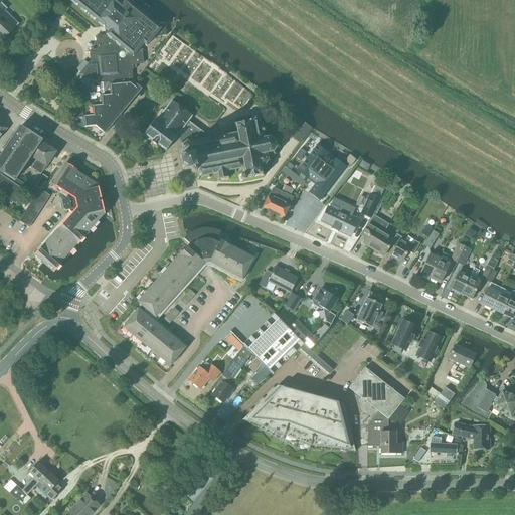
[(101,83),(102,106),(93,106),(94,116),(83,117),(84,127),(96,127),(102,132),(137,90),(130,83),(129,69),(133,68),(133,65),(143,64),(142,47),(144,44),(147,47),(155,36),(166,36),(165,24),(159,25),(129,0),(125,0),(122,4),(117,0),(71,0),(105,27),(106,35),(96,36),(98,51),(94,52),(95,60),(92,60),(79,74),(91,84),(101,83)]
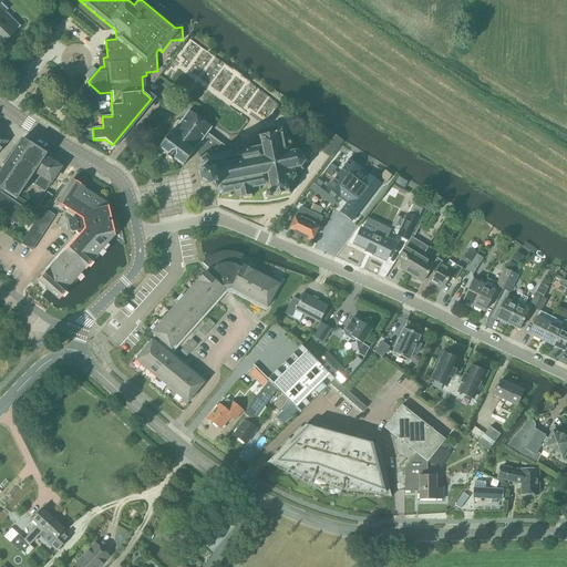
[(0,40),(3,43),(17,29),(20,26),(6,11),(0,17),(0,40)]
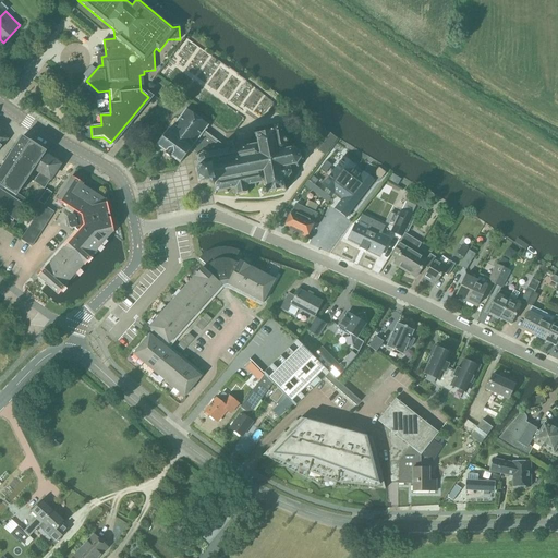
[(249,98),(244,108),(256,113),(265,93),(254,88),(250,98),(249,98)]
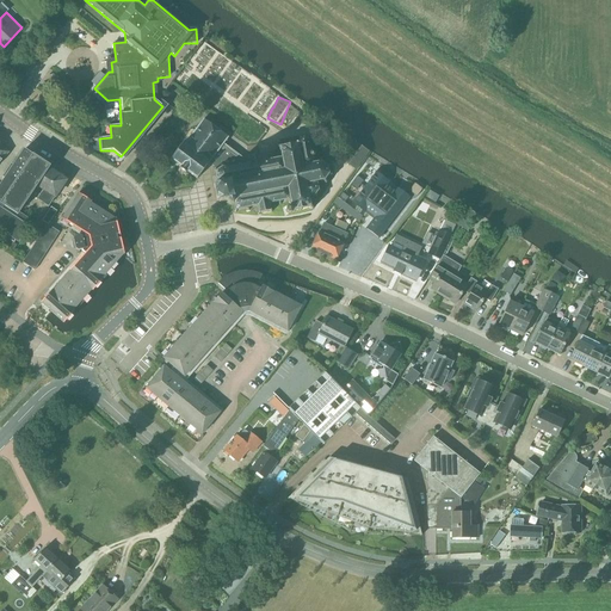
[(187,171),(197,179),(209,164),(223,144),(228,139),(203,119),(185,144),(183,143),(178,149),(174,147),(171,147),(167,153),(167,155),(172,159),(171,159),(181,167),(180,170),(185,173),(187,171)]
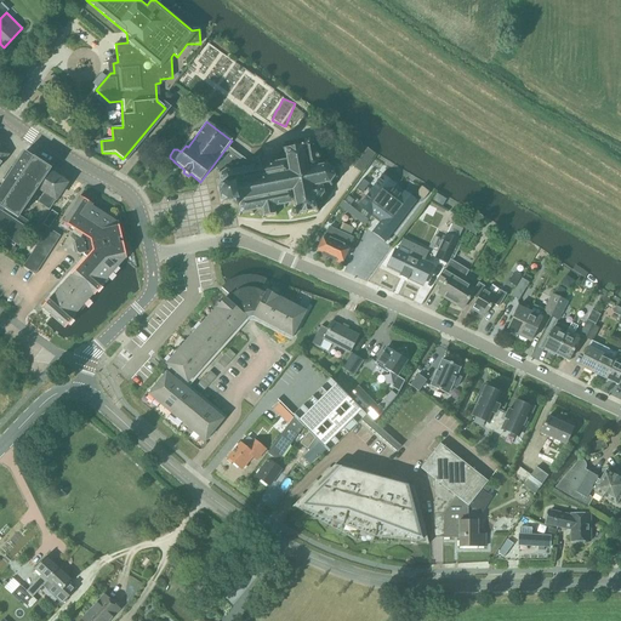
[(313,211),(318,215),(319,212),(314,209),(313,200),(319,199),(319,201),(322,201),(320,198),(323,197),(325,198),(325,197),(323,195),(322,186),(328,184),(329,188),(331,187),(329,183),(332,178),(337,180),(337,177),(334,176),(334,174),(337,171),(336,169),(332,171),(326,167),(328,164),(325,163),(324,166),(318,167),(317,161),(318,161),(319,159),(319,157),(317,155),(315,155),(315,152),(318,151),(317,148),(314,149),(314,147),(317,146),(315,143),(313,144),(311,143),(312,141),(309,141),(309,143),(307,143),(306,141),(303,142),(305,144),(303,148),(286,151),(283,149),(283,152),(284,153),(285,163),(277,164),(277,160),(274,161),(274,164),(265,166),(263,160),(265,159),(263,158),(262,159),(252,161),(250,160),(249,161),(251,163),(248,163),(227,147),(212,166),(217,170),(217,172),(216,175),(220,176),(218,181),(216,181),(216,183),(218,183),(222,187),(217,188),(220,205),(231,203),(232,206),(234,208),(238,208),(239,214),(238,216),(240,217),(241,214),(249,212),(249,215),(251,215),(251,212),(260,211),(261,215),(260,218),(262,220),(263,216),(272,215),(275,217),(277,215),(274,214),(273,209),(281,206),(283,209),(285,209),(284,206),(294,204),(295,210),(294,211),(291,214),(291,215),(292,217),(296,216),(297,215),(313,211)]
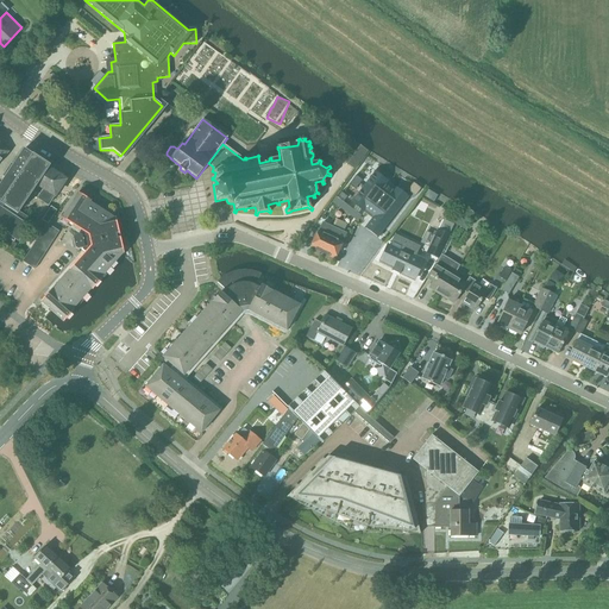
[(352,140),(339,159),(355,170),(368,151),(352,140)]
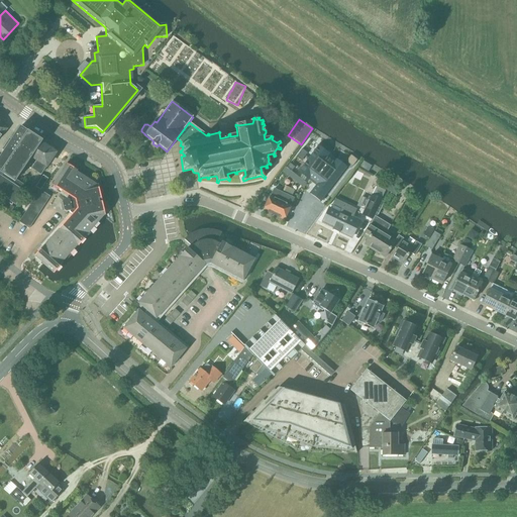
[(10,138),(8,141),(2,150),(4,151),(0,157),(0,194),(15,204),(26,187),(15,180),(31,157),(40,143),(41,141),(20,127),(11,139),(10,138)]
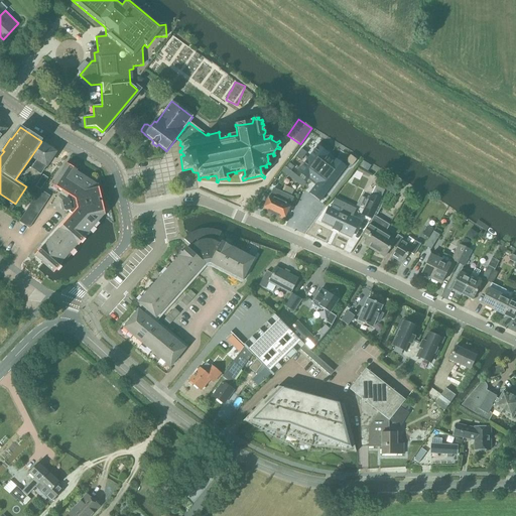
[(40,143),(31,156),(37,160),(31,168),(40,173),(54,152),(40,143)]
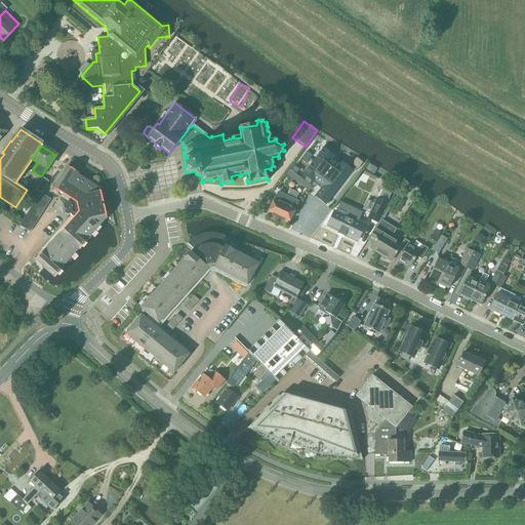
[(327,204),(351,172),(321,151),(304,173),(321,187),(315,195),(327,204)]
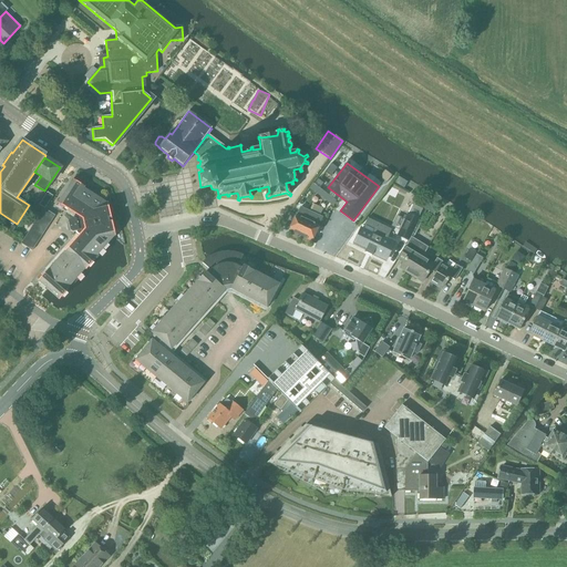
[(387,183),(392,176),(385,171),(380,177),(387,183)]
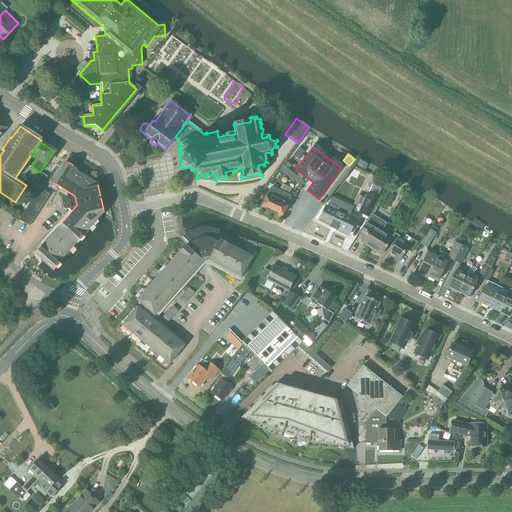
[(71,213),(34,254),(53,271),(62,261),(61,260),(65,256),(64,255),(72,247),(73,247),(76,243),(77,244),(86,234),(85,234),(89,229),(88,229),(96,220),(97,221),(103,214),(104,213),(97,183),(96,183),(76,170),(76,169),(65,162),(52,183),(68,194),(66,196),(66,198),(63,199),(61,201),(62,204),(62,205),(63,209),(65,210),(69,209),(69,211),(71,213)]
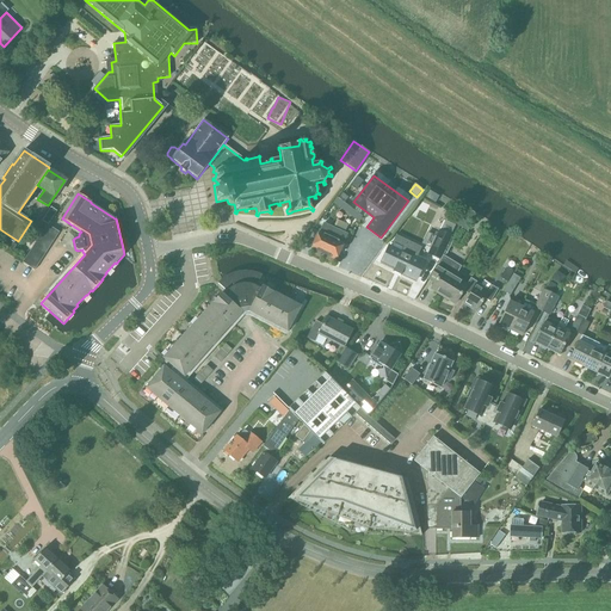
[(48,223),(51,217),(56,211),(51,208),(43,221),(48,223)]
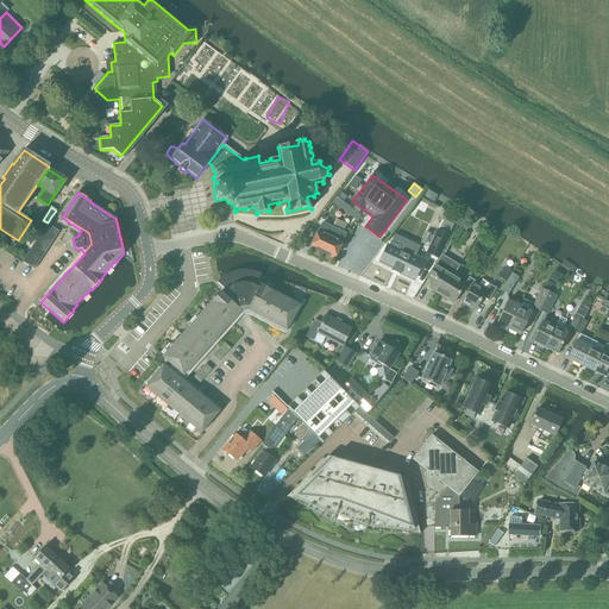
[(336,220),(332,226),(344,231),(346,226),(336,220)]
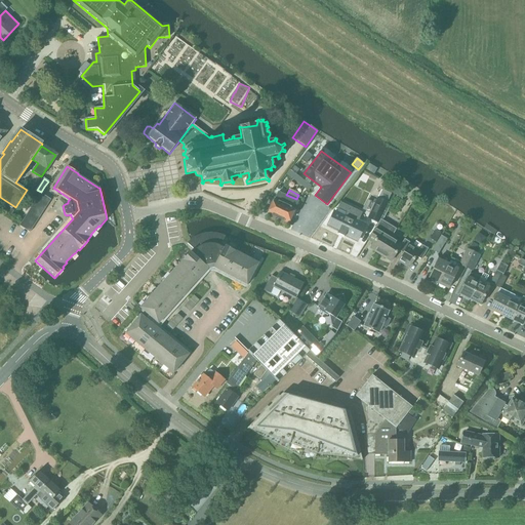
[(366,219),(376,226),(380,219),(379,219),(389,203),(388,202),(392,194),(384,190),(378,198),(377,197),(374,203),(367,200),(362,209),(369,213),(366,219)]
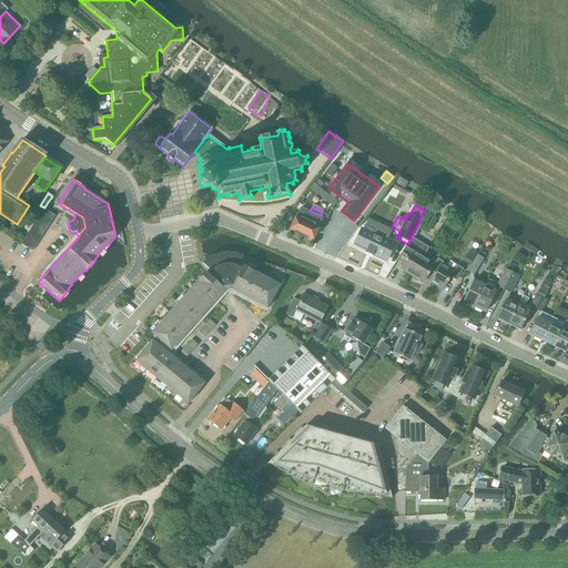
[(44,209),(22,241),(20,244),(32,252),(56,216),(44,209)]
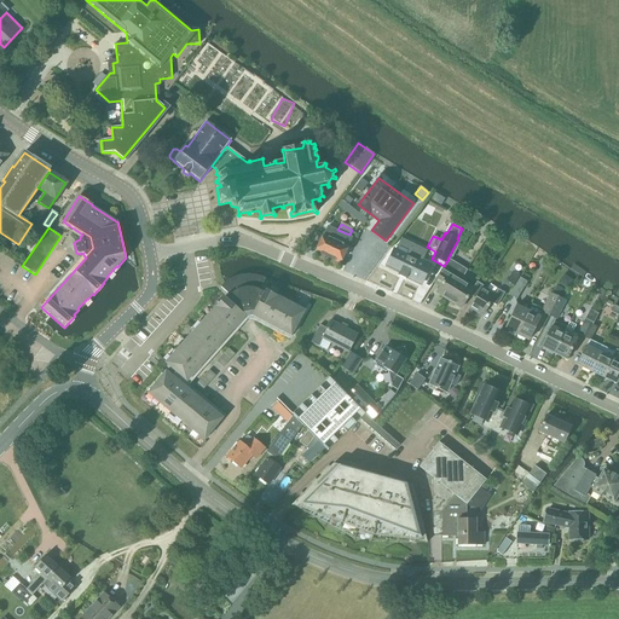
[(346,247),(350,238),(328,227),(316,252),(340,262),(347,248),(346,247)]
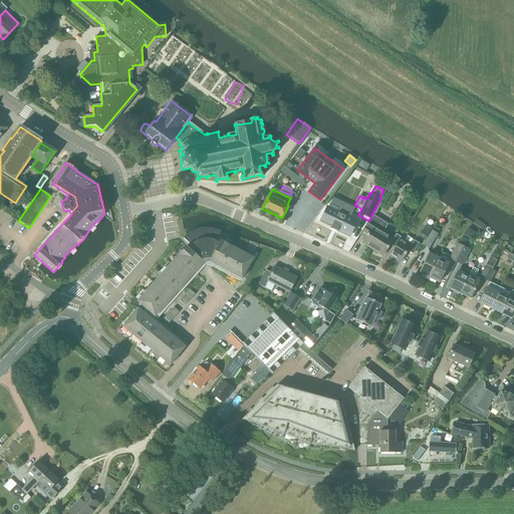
[(327,207),(321,220),(331,226),(330,228),(331,229),(331,228),(337,230),(336,231),(337,232),(337,231),(349,236),(357,219),(349,216),(351,213),(349,212),(351,208),(333,199),(333,198),(328,208),(327,207)]
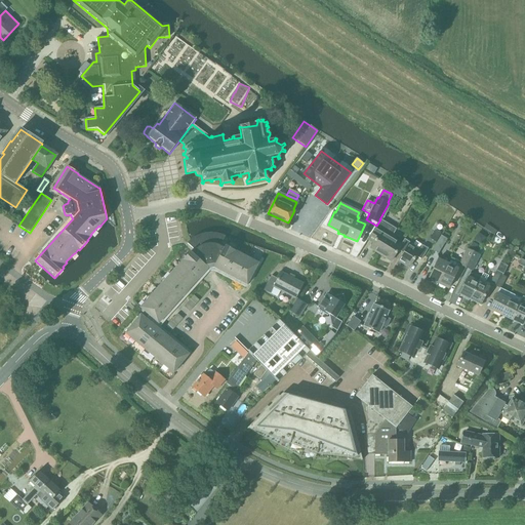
[(380,219),(376,226),(371,234),(376,237),(369,248),(379,255),(391,238),(396,229),(380,219)]
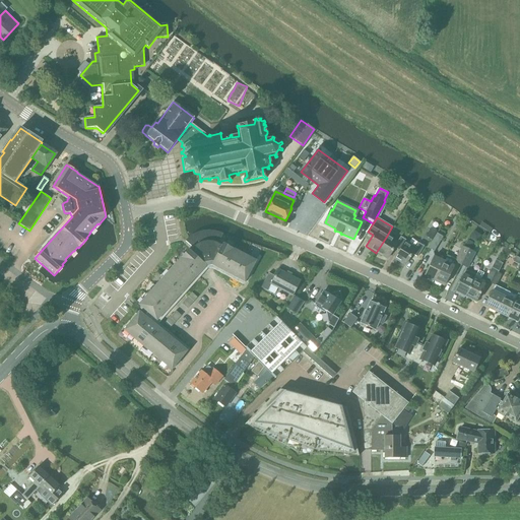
[(433,237),(437,231),(431,228),(428,234),(433,237)]
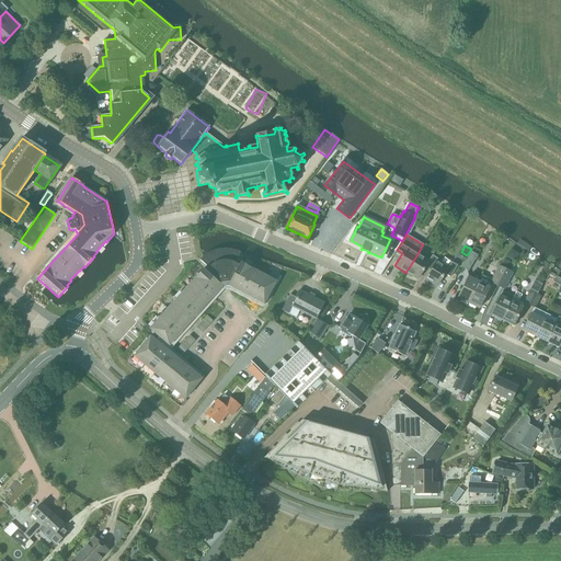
[(507,256),(516,260),(519,252),(512,248),(507,256)]
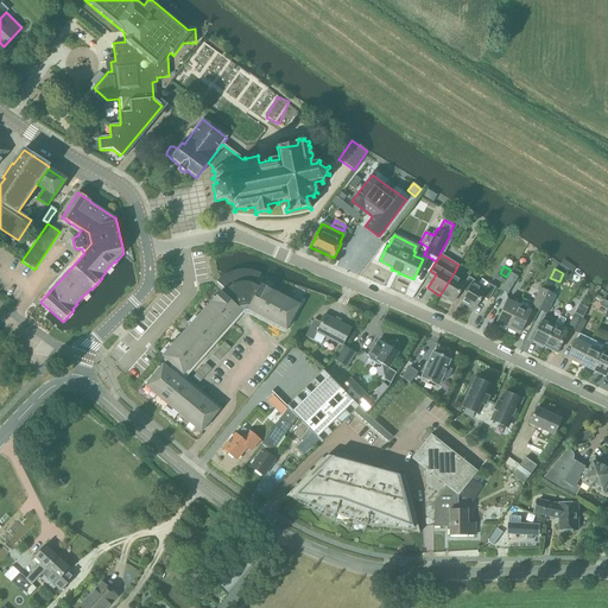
[(255,285),(261,274),(258,273),(257,272),(253,271),(251,271),(249,270),(246,270),(242,270),(240,270),(236,271),(234,271),(230,272),(228,273),(226,274),(225,276),(221,278),(219,280),(216,283),(226,290),(222,293),(220,292),(163,356),(184,375),(241,311),(247,310),(286,330),(299,305),(260,285),(259,287),(255,285)]
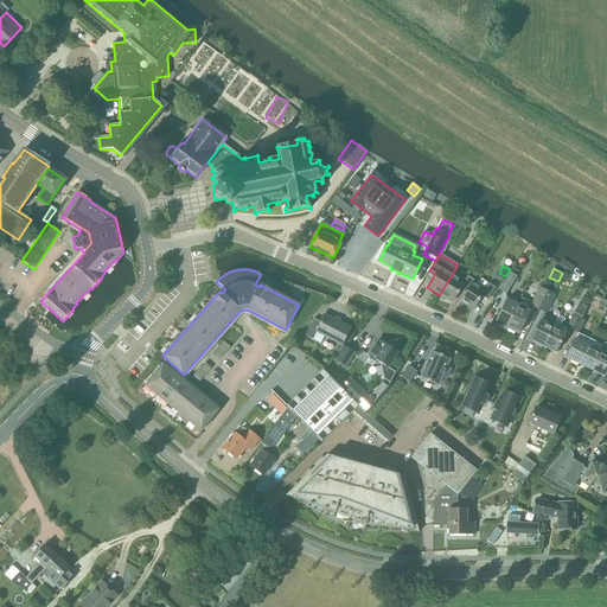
[(506,294),(517,276),(510,273),(500,289),(506,294)]
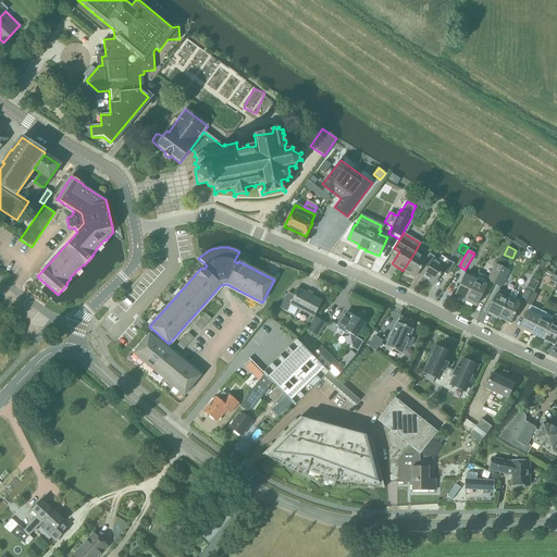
[(428,269),(433,259),(434,257),(429,254),(425,259),(415,252),(403,271),(415,277),(422,265),(428,269)]
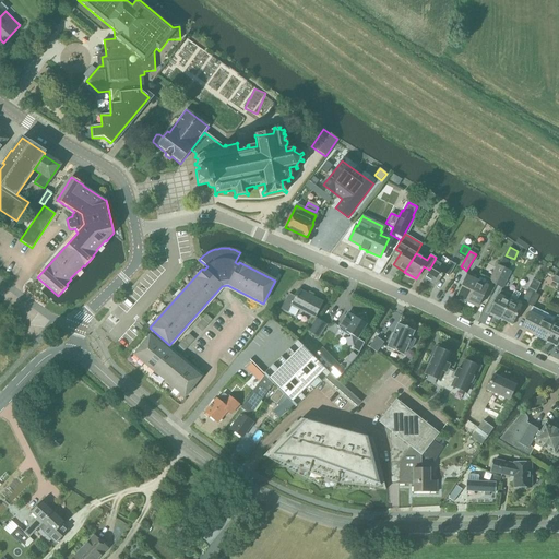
[(510,262),(504,258),(500,264),(503,268),(507,269),(510,262)]
